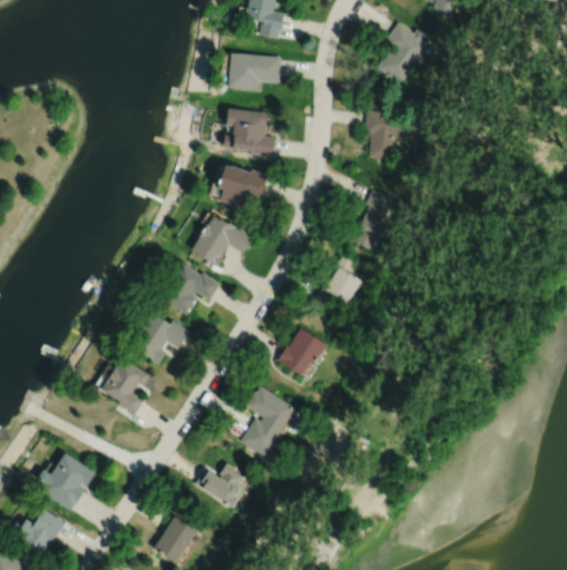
[(247,0),(247,6),(246,6),(244,17),(263,20),(261,33),(280,37),(281,29),(282,29),(285,12),(274,11),(275,0),(247,0)]
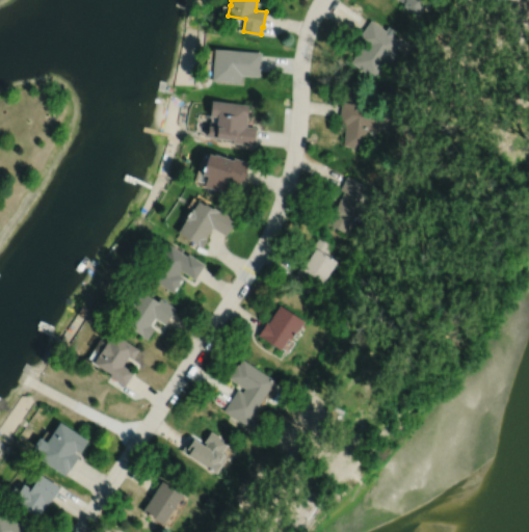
[(401,0),(419,15),(430,0),(401,0)]
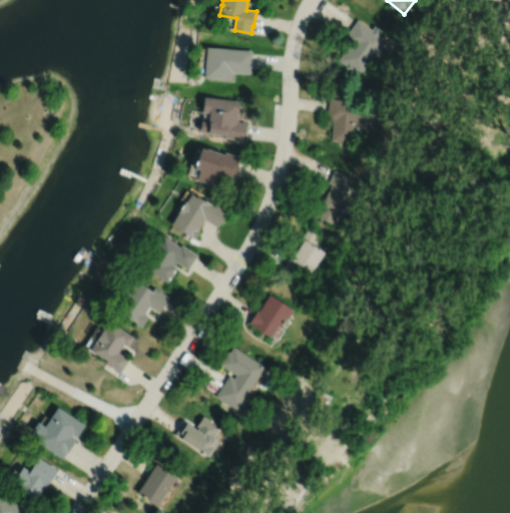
[(359,19),(346,38),(353,42),(341,60),(362,74),(371,61),(375,64),(384,52),(380,49),(388,38),(380,33),(383,29),(377,25),(374,29),(359,19)]
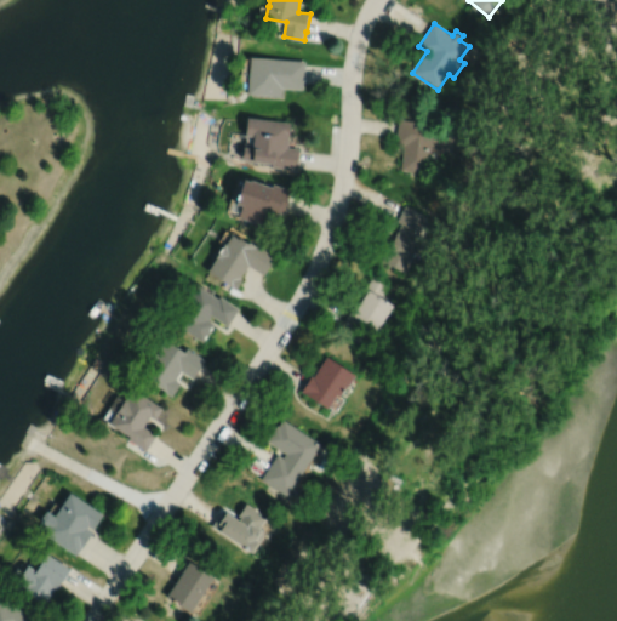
[(251,56),(249,93),(283,96),(284,87),(304,89),(307,61),(251,56)]
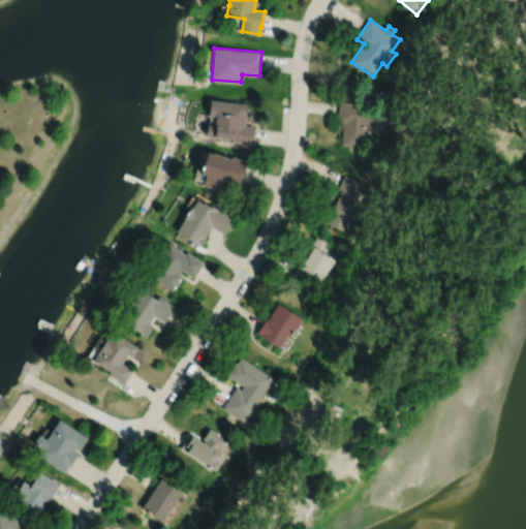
[(211,99),(209,115),(217,116),(216,125),(208,124),(207,135),(233,138),(233,142),(254,145),(256,126),(247,125),(249,104),(211,99)]
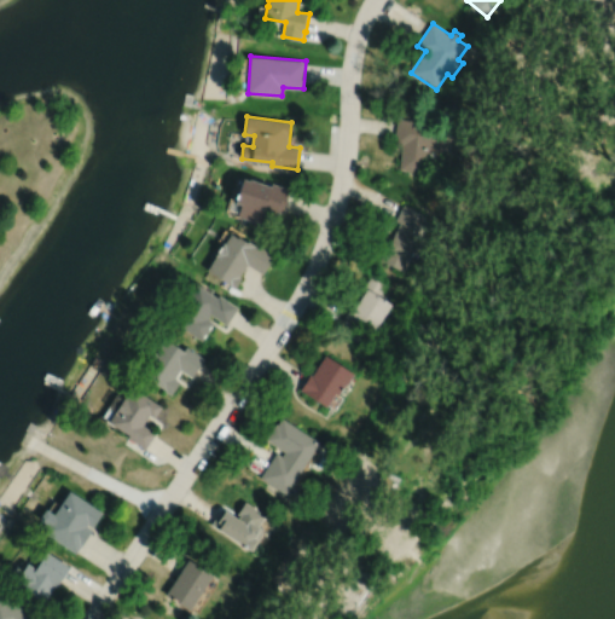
[(400,119),(396,144),(404,145),(401,169),(427,173),(430,149),(446,151),(450,125),(400,119)]
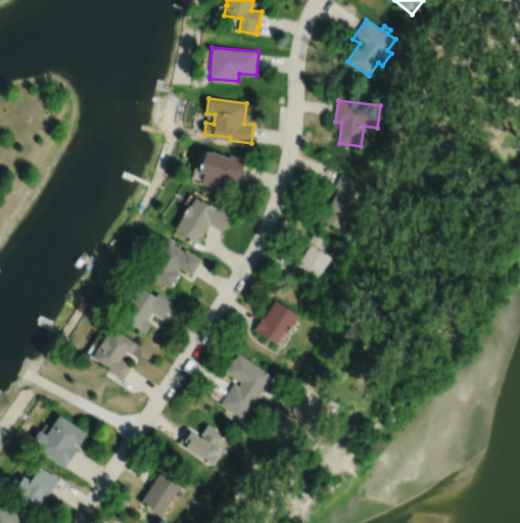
[(205,150),(198,172),(204,173),(201,183),(222,190),(225,180),(234,183),(236,179),(239,180),(246,159),(231,154),(230,157),(211,151),(210,152),(205,150)]
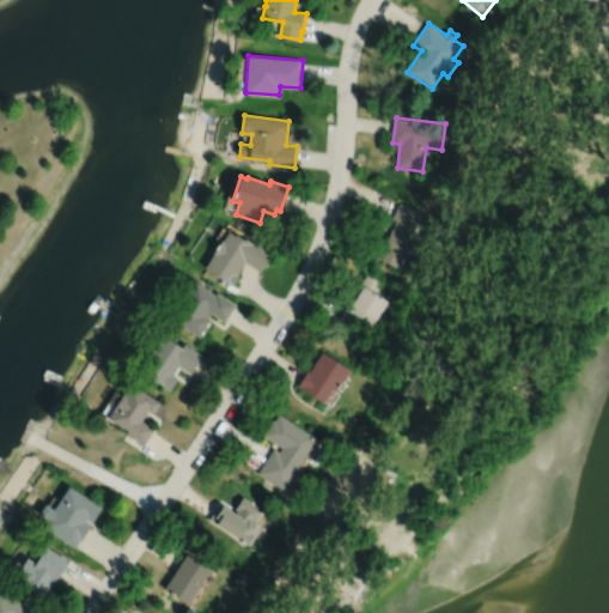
[(402,202),(394,219),(397,222),(379,258),(402,269),(416,241),(419,242),(422,234),(421,232),(426,223),(421,220),(425,214),(402,202)]
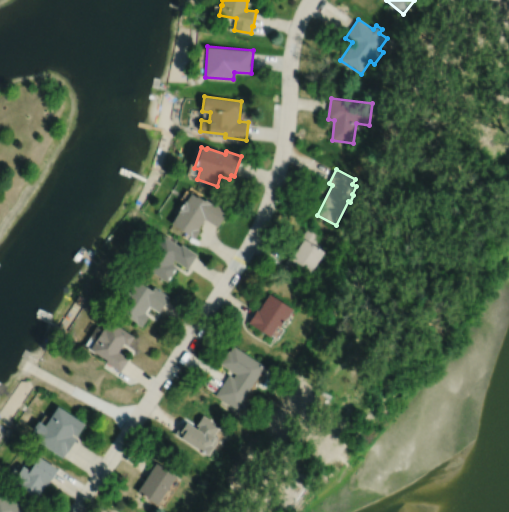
[(192,193),(187,201),(186,201),(179,211),(180,212),(172,223),(195,238),(196,237),(196,238),(200,232),(201,230),(199,229),(206,219),(219,227),(229,212),(213,202),(213,203),(207,199),(206,201),(198,196),(198,197),(192,193)]
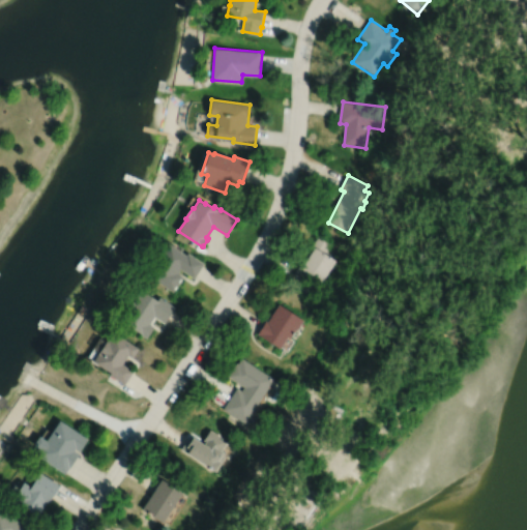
[(320,236),(291,282),(308,293),(317,278),(322,283),(337,261),(326,255),(332,243),(320,236)]
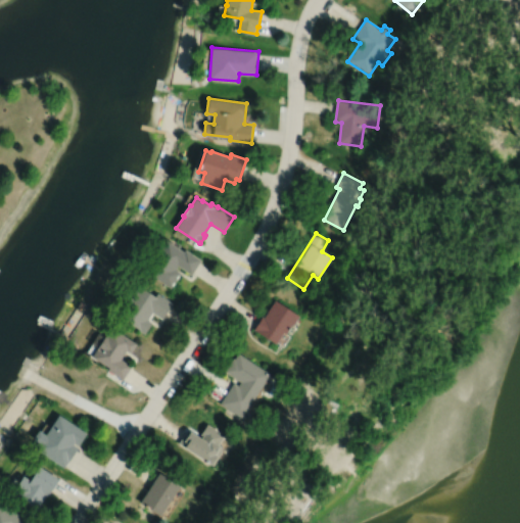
[(168,241),(147,272),(173,289),(182,274),(177,270),(179,266),(193,275),(202,260),(186,249),(185,252),(168,241)]
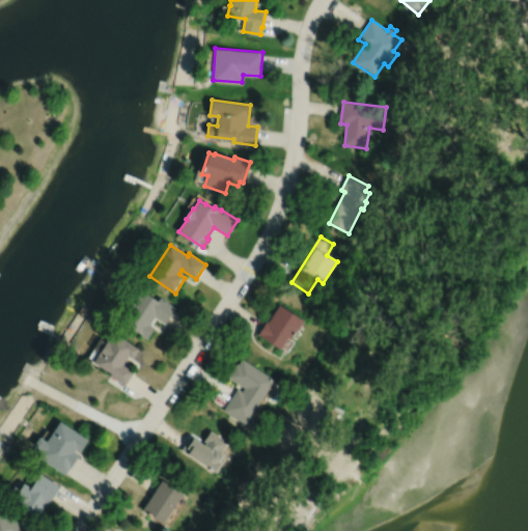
[(141,290),(120,322),(148,339),(156,328),(151,325),(156,317),(166,325),(176,308),(161,298),(159,302),(141,290)]
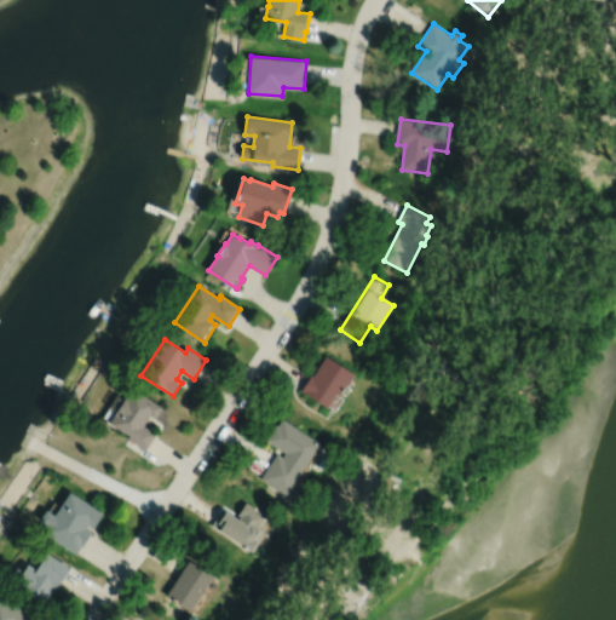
[(328,356),(315,377),(312,375),(303,391),(328,408),(337,395),(340,397),(347,386),(349,388),(356,375),(328,356)]
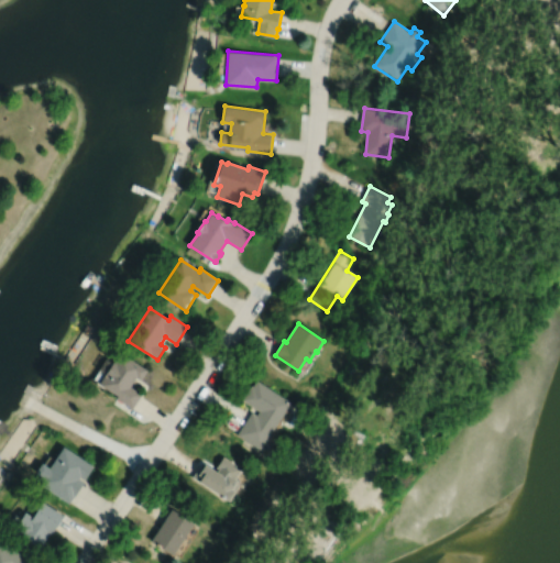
[(120,353),(99,385),(118,397),(117,399),(133,409),(143,394),(131,387),(138,377),(142,381),(149,371),(120,353)]
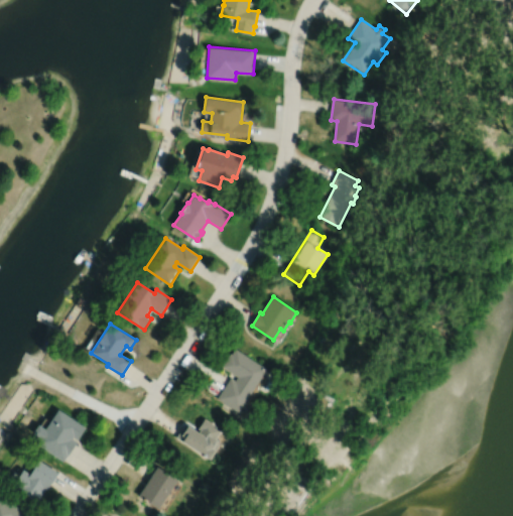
[(232,379),(219,399),(239,413),(268,370),(237,350),(234,355),(232,354),(224,367),(239,378),(236,382),(232,379)]
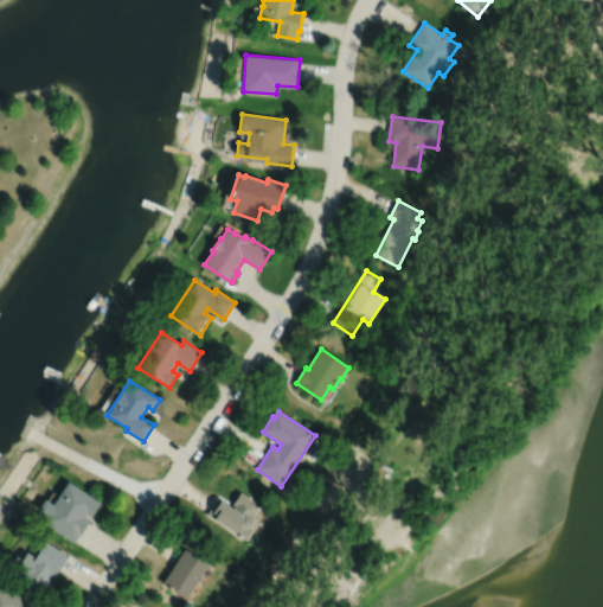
[(49,500),(42,511),(50,516),(47,519),(78,540),(90,522),(85,518),(88,515),(92,517),(102,504),(68,483),(64,490),(66,491),(57,506),(49,500)]
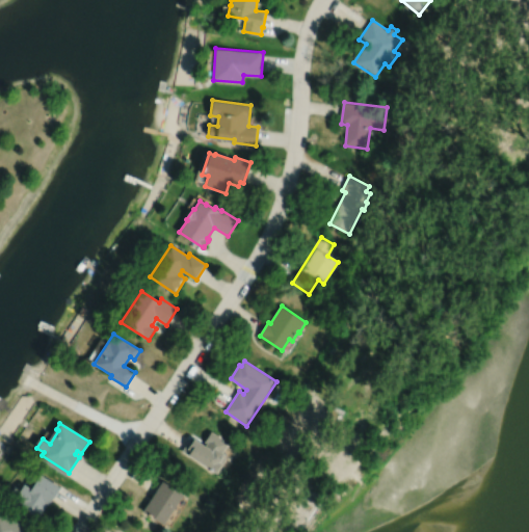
[(191,439),(183,452),(189,456),(188,457),(214,475),(215,474),(217,475),(228,459),(223,457),(225,456),(222,455),(228,447),(220,443),(222,440),(212,432),(206,443),(208,444),(206,448),(191,439)]
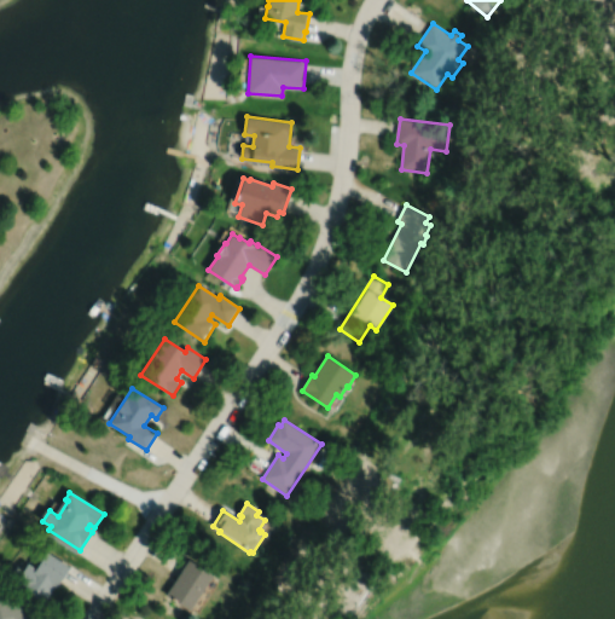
[(21,563),(12,576),(47,600),(58,583),(61,584),(74,563),(51,549),(39,566),(32,560),(27,567),(21,563)]
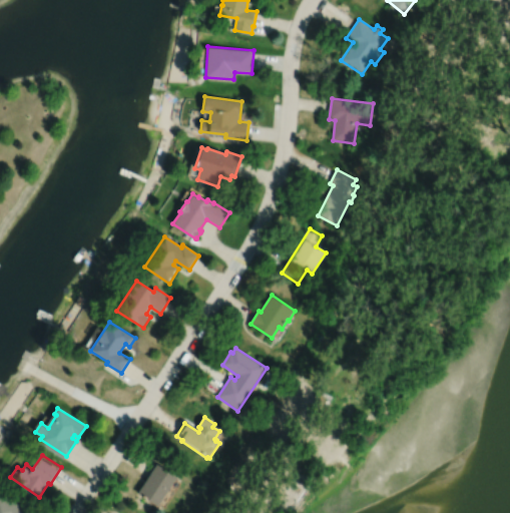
[(156,466),(141,490),(161,503),(176,479),(156,466)]
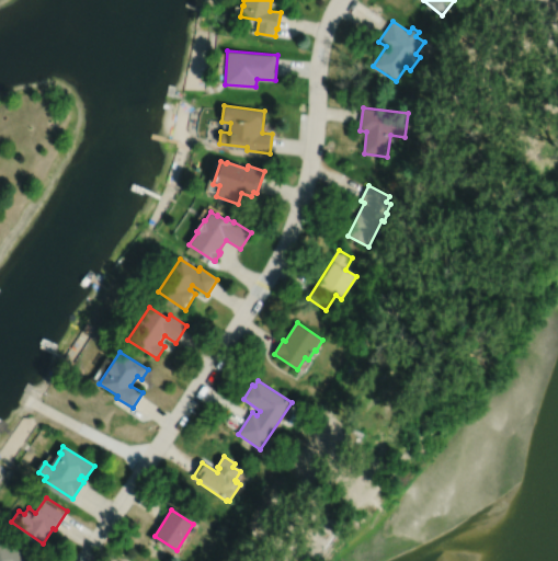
[(0,533),(0,560),(25,560),(31,552),(0,533)]
